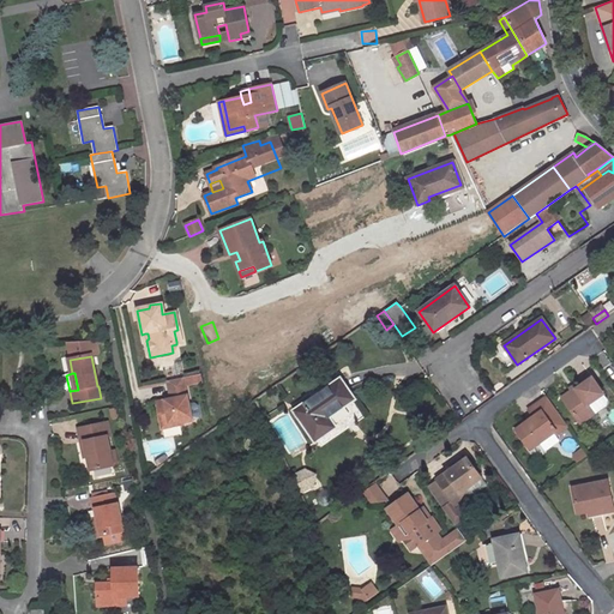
[(164,423),(178,421),(178,423),(180,422),(191,421),(182,378),(167,381),(170,396),(170,399),(167,399),(156,402),(158,414),(162,414),(164,423)]
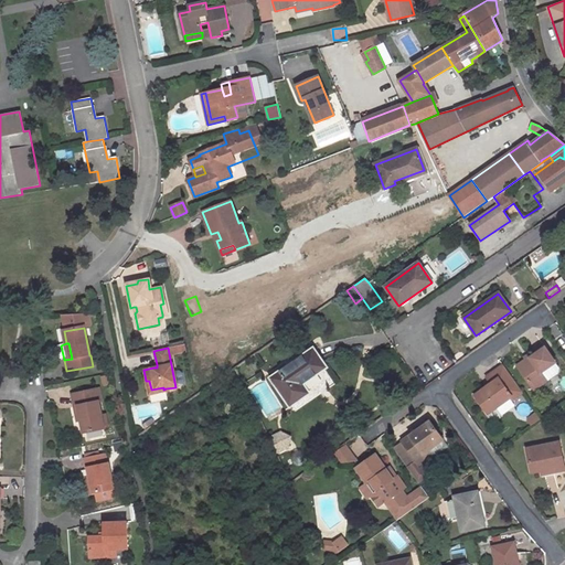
[(529,358),(518,364),(532,386),(545,377),(542,372),(555,362),(545,348),(530,359),(529,358)]
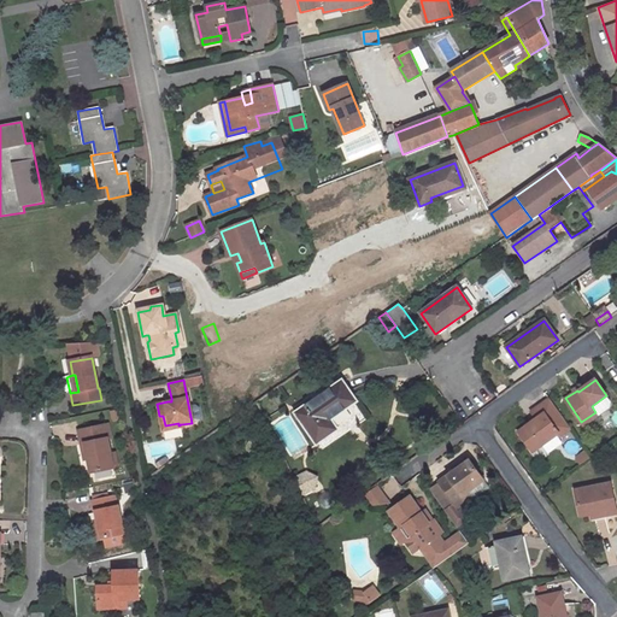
[(295,413),(317,445),(317,444),(338,430),(331,419),(357,403),(342,381),(295,413)]
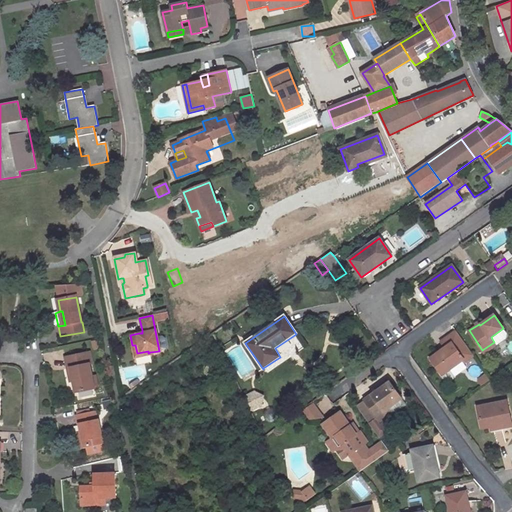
[(484,353),(496,344),(509,336),(503,328),(491,337),(494,342),(482,350),(484,353)]
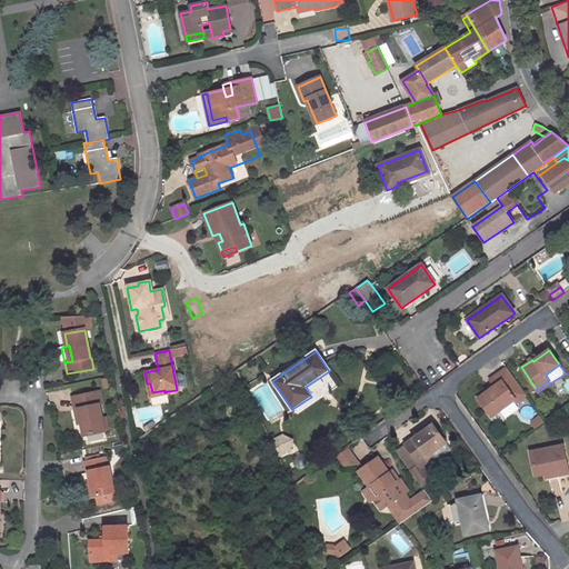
[(527,397),(507,368),(490,380),(495,387),(478,399),(489,415),(497,409),(498,411),(515,400),(517,403),(527,397)]
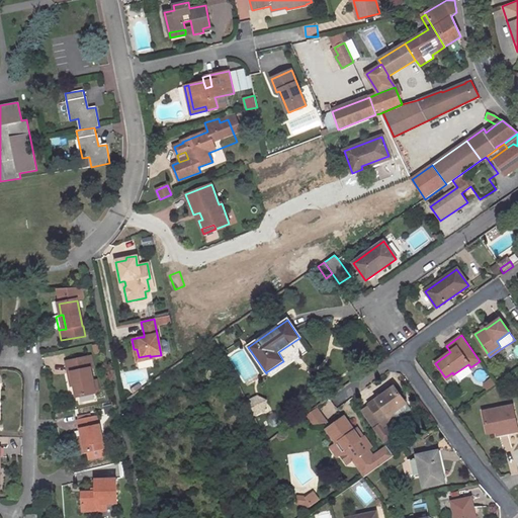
[(137,361),(152,359),(152,356),(150,357),(150,355),(139,357),(137,349),(134,349),(137,361)]
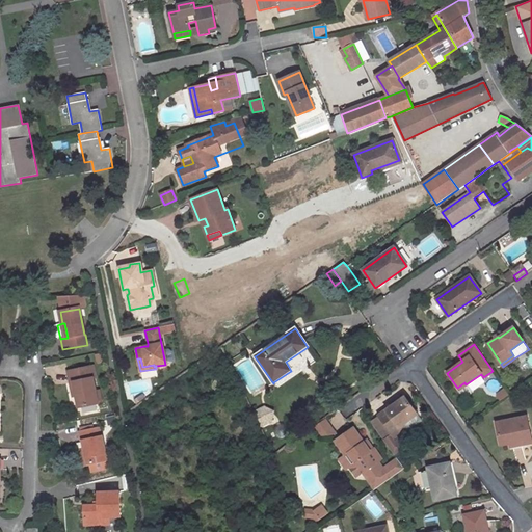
[(92,366),(67,371),(70,383),(73,383),(76,396),(78,408),(98,403),(92,379),(96,378),(92,366)]
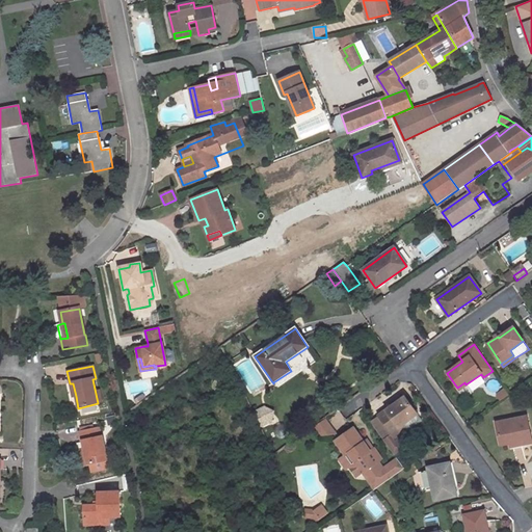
[(399,428),(418,415),(404,397),(378,416),(392,435),(395,440),(403,434),(399,428)]
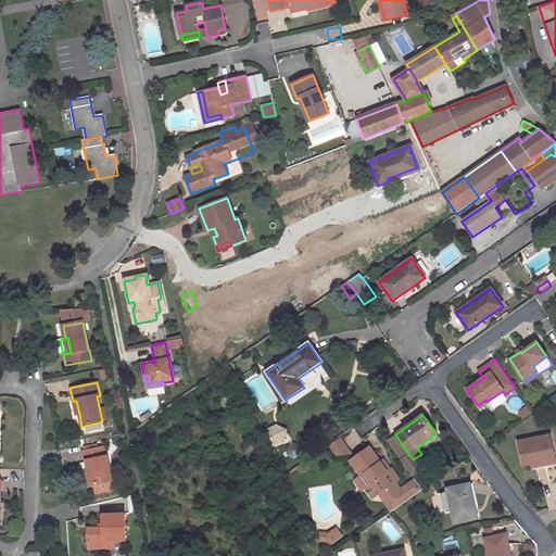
[(276,426),(264,431),(272,445),(281,441),(285,430),(276,426)]
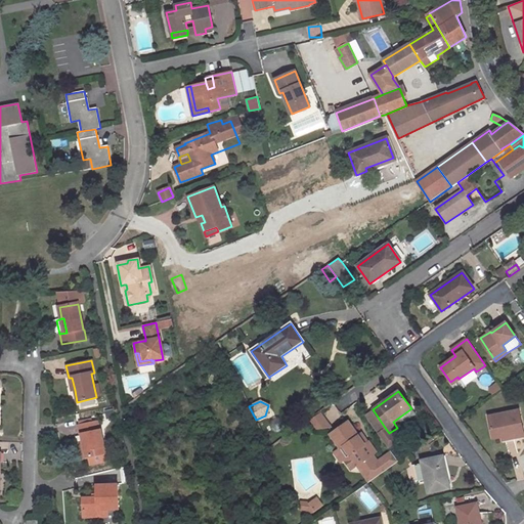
[(411,408),(393,422),(397,428),(416,415),(411,408)]
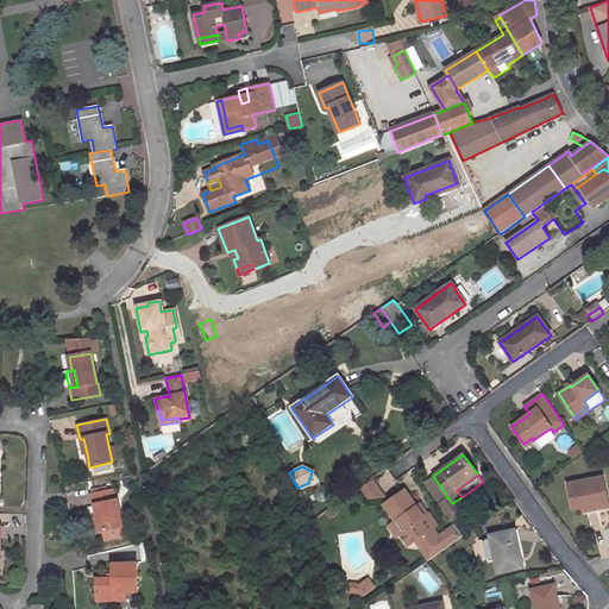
[(449,498),(433,476),(424,483),(439,506),(447,500),(449,498)]
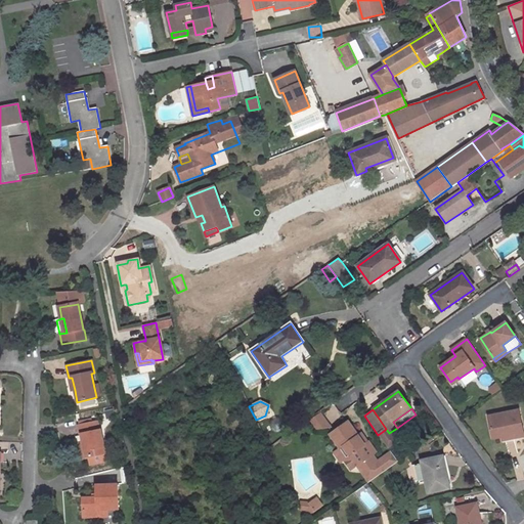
[(523,435),(519,410),(489,417),(492,436),(501,434),(504,440),(523,435)]
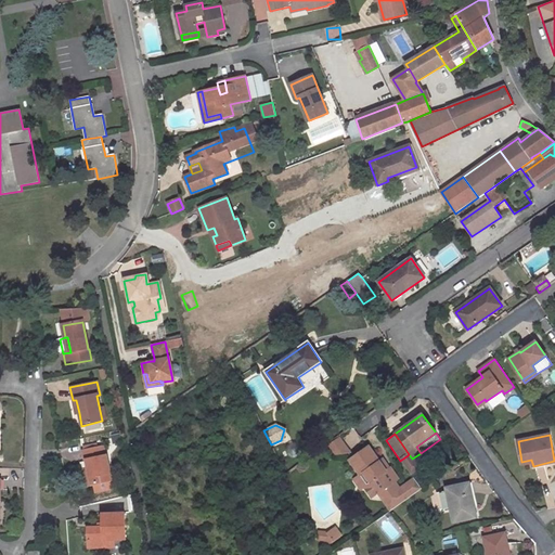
[(84,450),(82,450),(84,460),(86,459),(88,468),(91,485),(93,485),(94,492),(112,489),(111,480),(112,480),(106,455),(105,455),(103,446),(97,448),(84,450)]
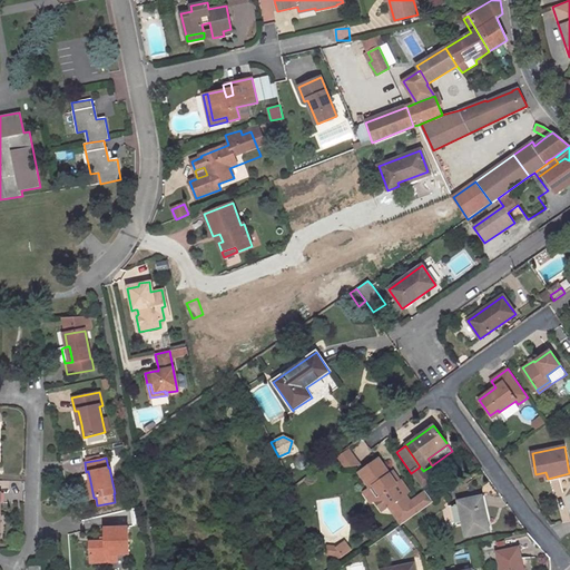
[(379,459),(359,473),(371,489),(365,492),(365,495),(370,502),(373,503),(374,501),(381,510),(385,509),(389,507),(393,503),(408,522),(433,503),(425,493),(411,503),(405,495),(409,492),(401,480),(400,481),(397,478),(394,480),(390,473),(379,459)]
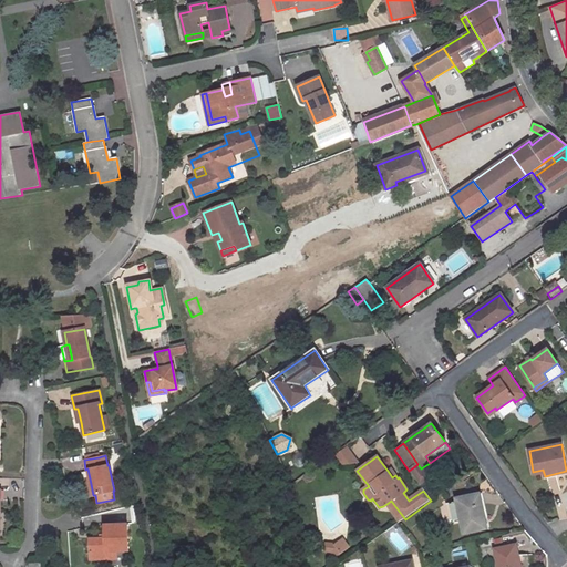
[(421,471),(416,465),(409,471),(420,486),(430,480),(423,468),(421,471)]
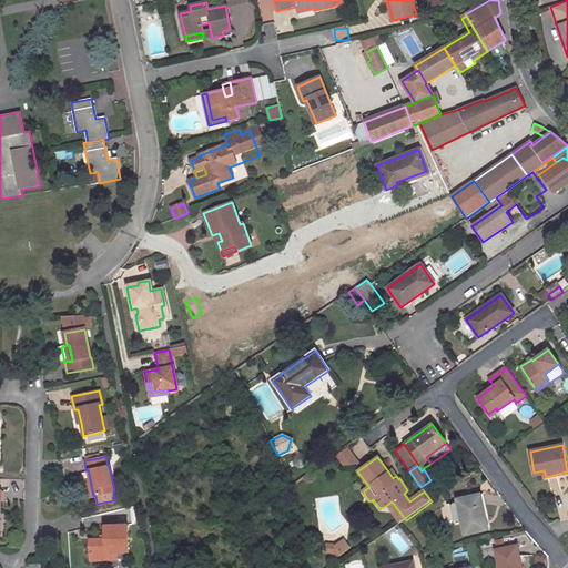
[(467,494),(456,496),(458,503),(463,523),(465,534),(487,529),(479,495),(467,497),(467,494)]
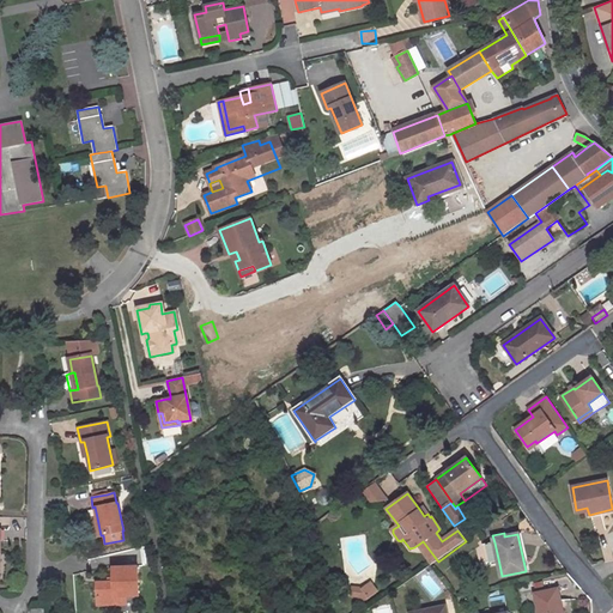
[(438,562),(423,541),(418,545),(432,565),(438,562)]
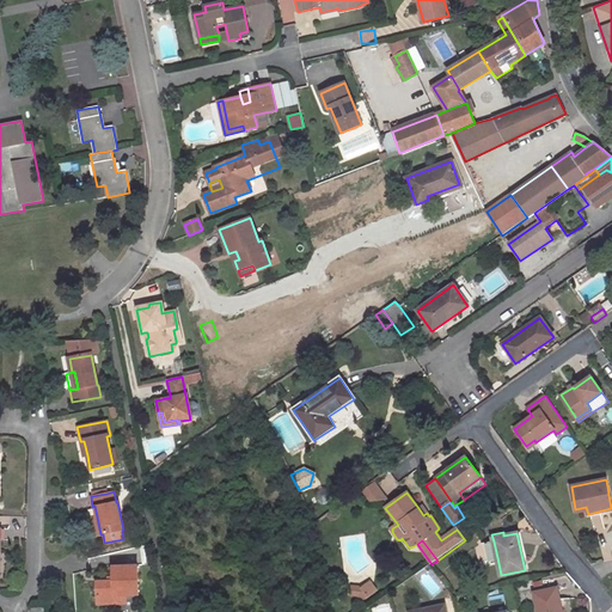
[(499,563),(494,542),(482,544),(485,562),(491,561),(493,564),(499,563)]
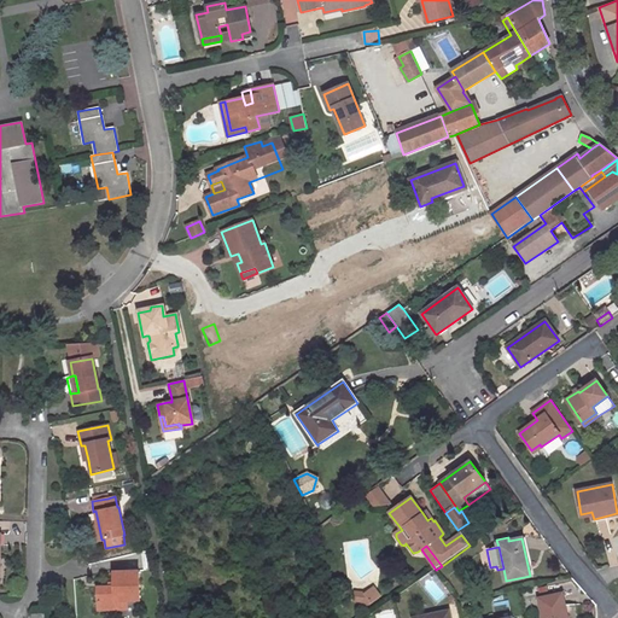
[(138,572),(114,572),(115,583),(115,588),(109,588),(97,588),(98,610),(116,610),(115,601),(126,600),(140,600),(138,572)]
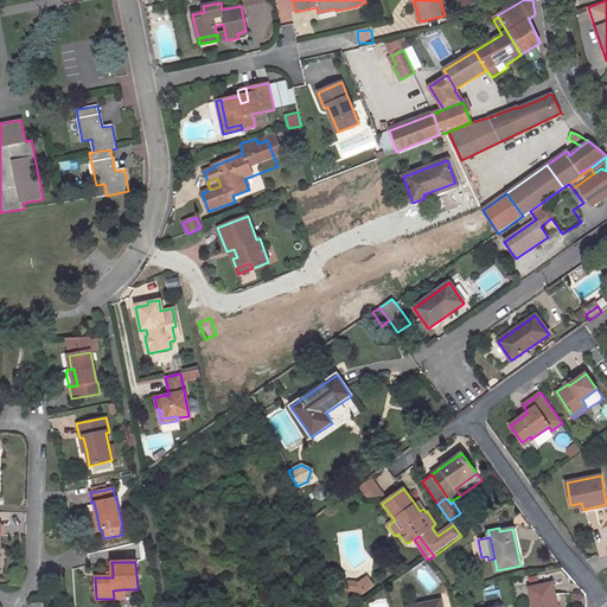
[(368,579),(359,585),(366,593),(374,587),(368,579)]
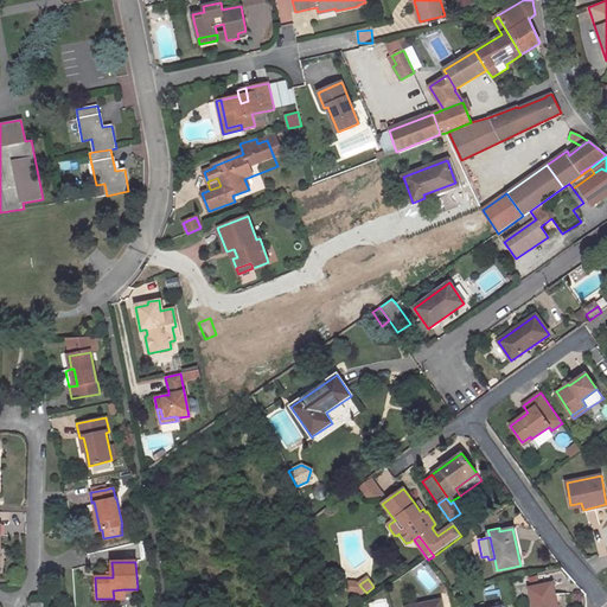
[(359,585),(350,583),(349,592),(360,593),(363,595),(366,593),(359,585)]
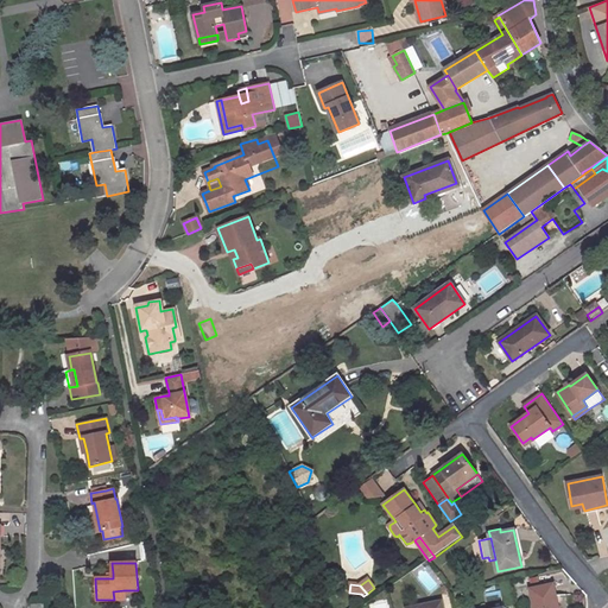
[(558,607),(553,584),(530,589),(533,607),(558,607)]
